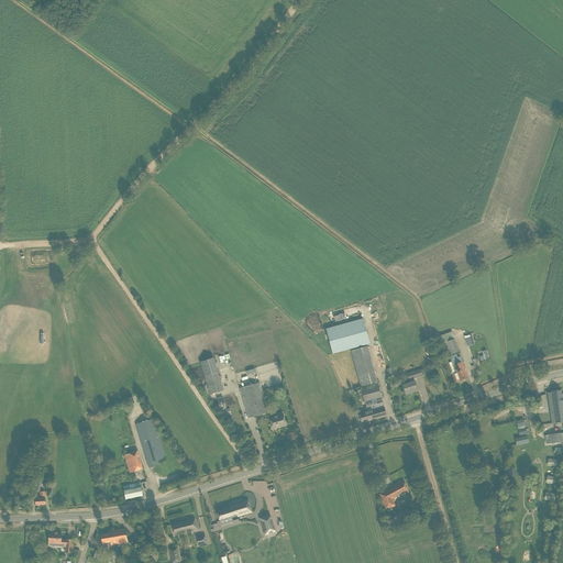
[(370,343),(363,319),(326,329),(332,354),(370,343)]
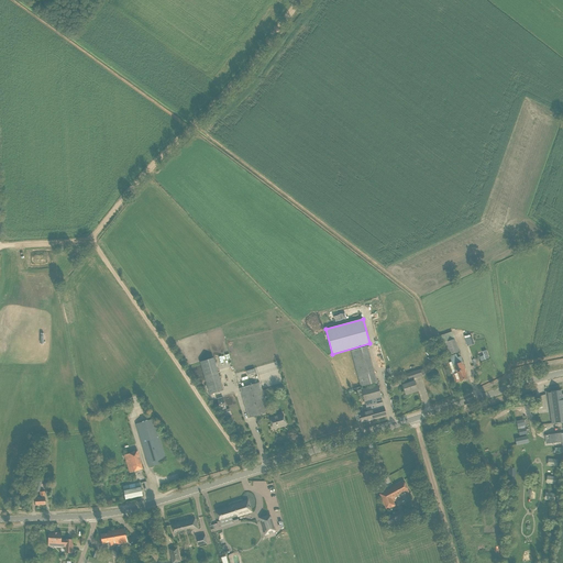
[(246,412),(249,418),(267,412),(266,407),(253,363),(250,363),(239,327),(220,332),(232,375),(235,374),(246,412)]
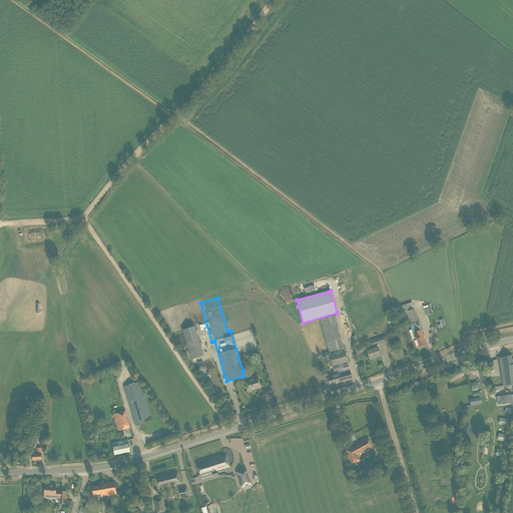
[(432,314),(430,310),(434,309),(433,305),(423,308),(426,316),(432,314)]
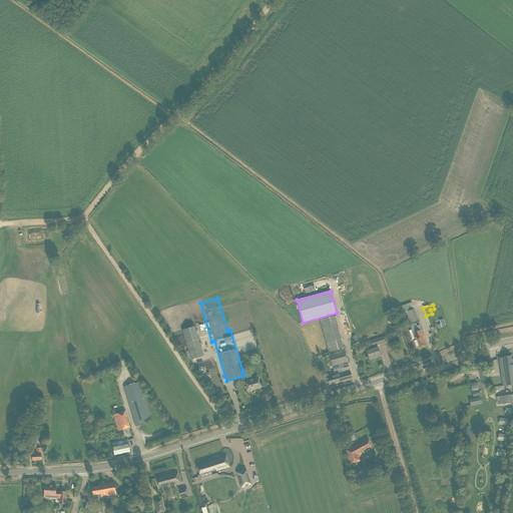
[(418,320),(414,309),(405,312),(408,320),(409,323),(418,320)]
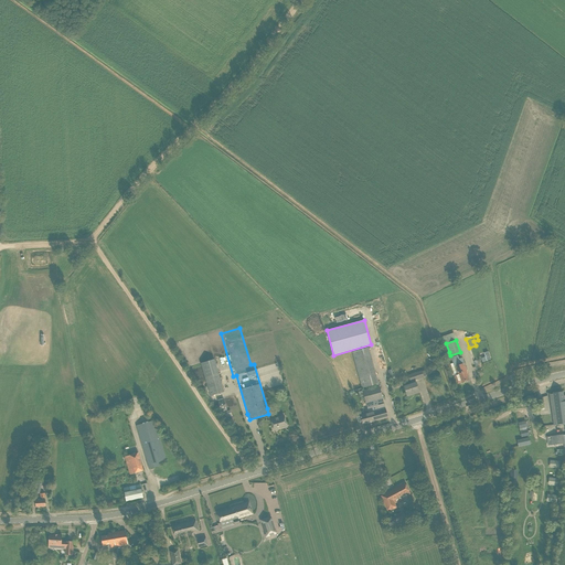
[(352,352),(362,387),(377,383),(368,348),(352,352)]
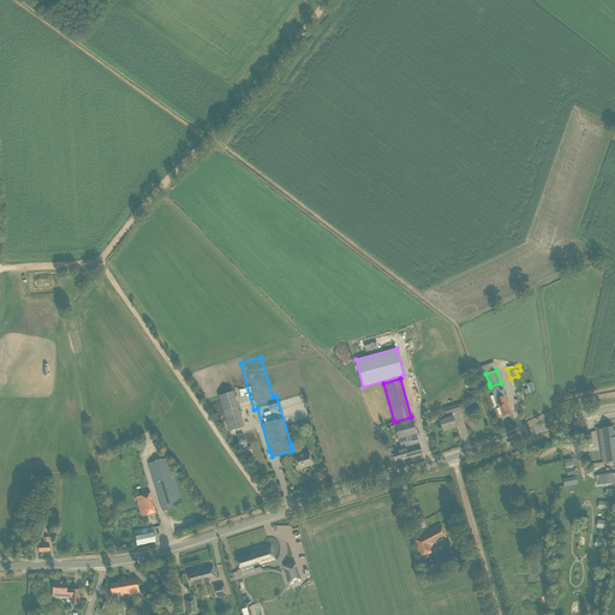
[(496,388),(494,389),(503,417),(511,413),(507,405),(508,404),(503,389),(497,392),(496,388)]
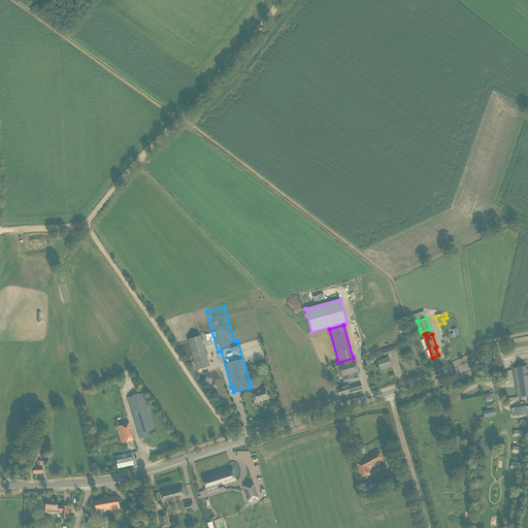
[(432,358),(424,334),(422,335),(423,339),(421,340),(427,359),(431,357),(431,358),(432,358)]
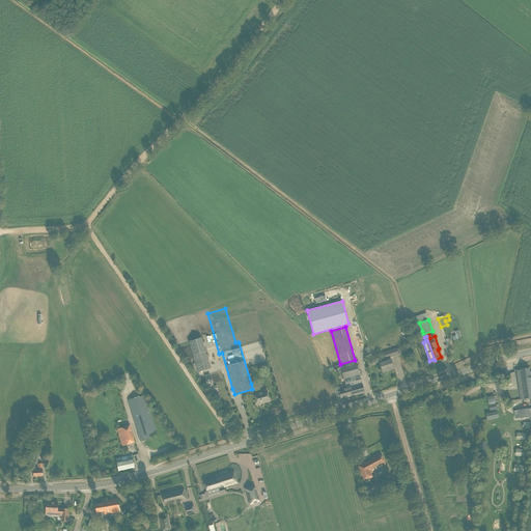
[(211,367),(205,351),(201,337),(188,341),(193,355),(197,372),(211,367)]
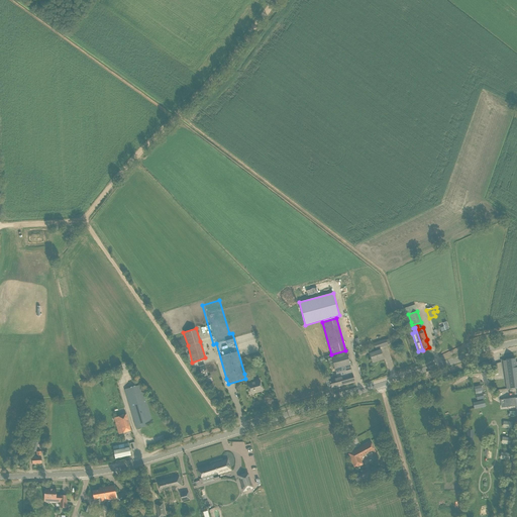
[(373,343),(375,348),(387,344),(385,339),(373,343)]
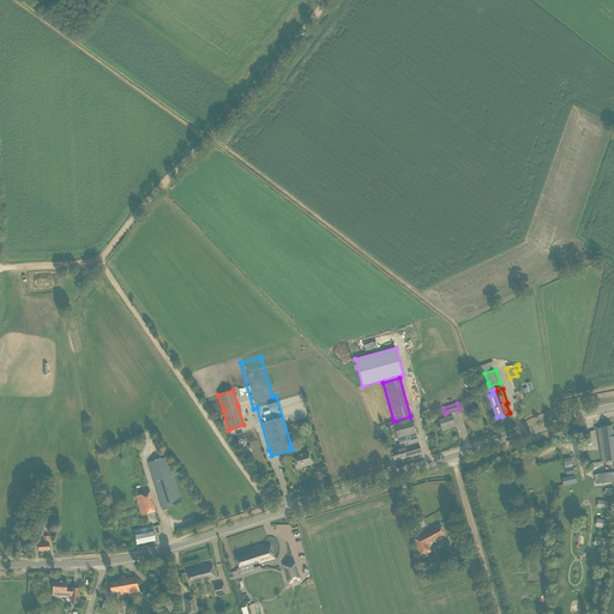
[(439,420),(443,431),(456,426),(452,415),(439,420)]
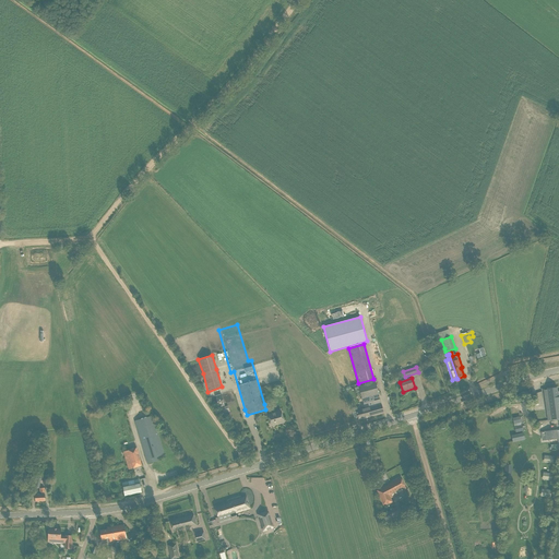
[(358,388),(361,399),(378,394),(375,383),(358,388)]
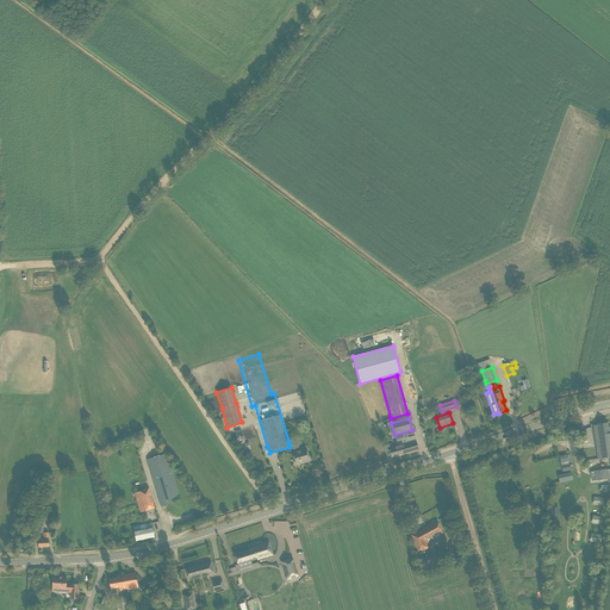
[(602,459),(609,456),(609,427),(608,428),(608,423),(597,424),(602,459)]
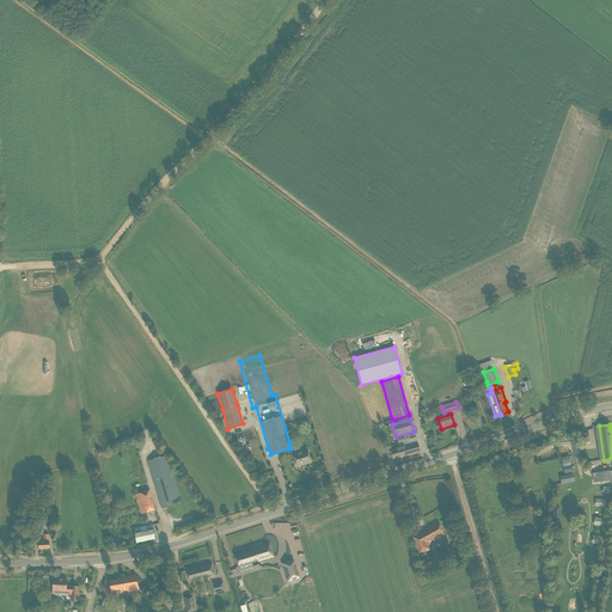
[(242,432),(236,434),(239,446),(245,444),(242,432)]
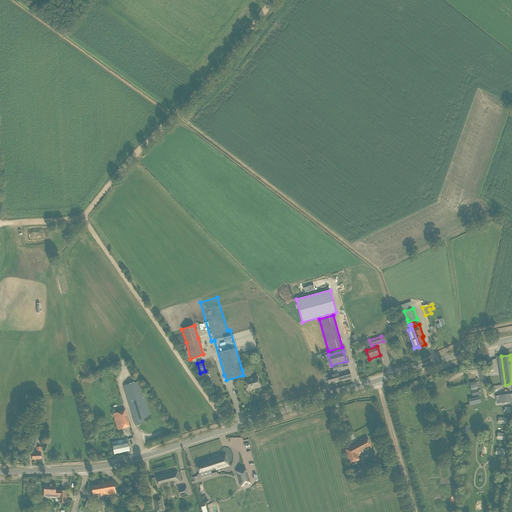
[(326,376),(329,385),(351,379),(347,366),(333,370),(334,374),(326,376)]
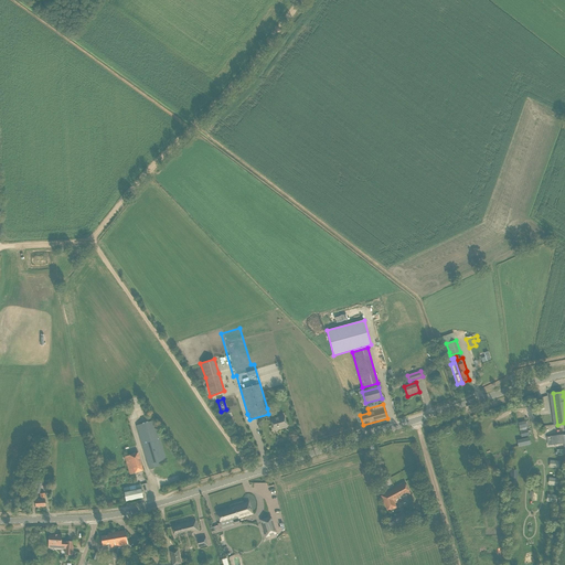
[(270,419),(272,424),(274,432),(287,427),(284,415),(270,419)]
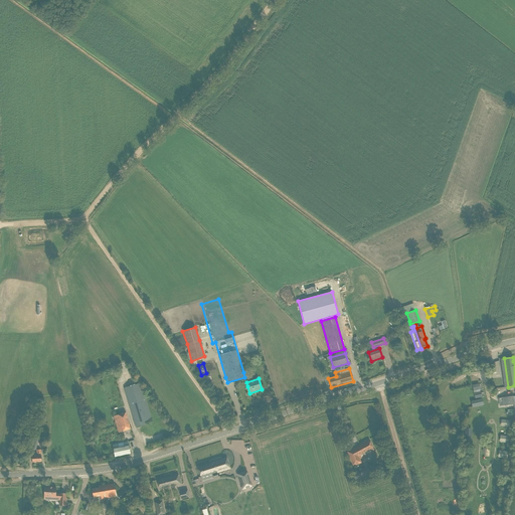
[(124,388),(136,427),(145,424),(144,421),(151,419),(141,383),(124,388)]
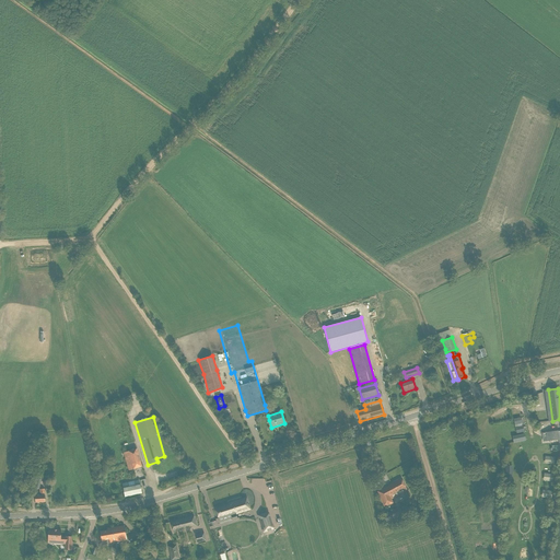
[(559,439),(559,430),(541,433),(543,442),(559,439)]
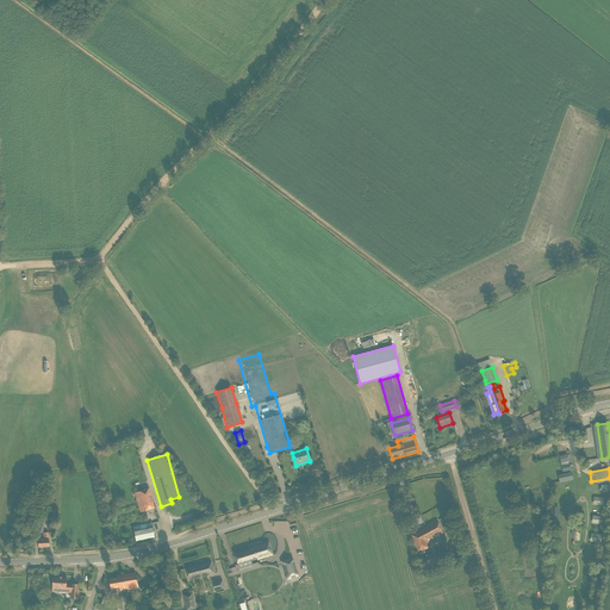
[(570,472),(558,474),(559,481),(572,479),(570,472)]
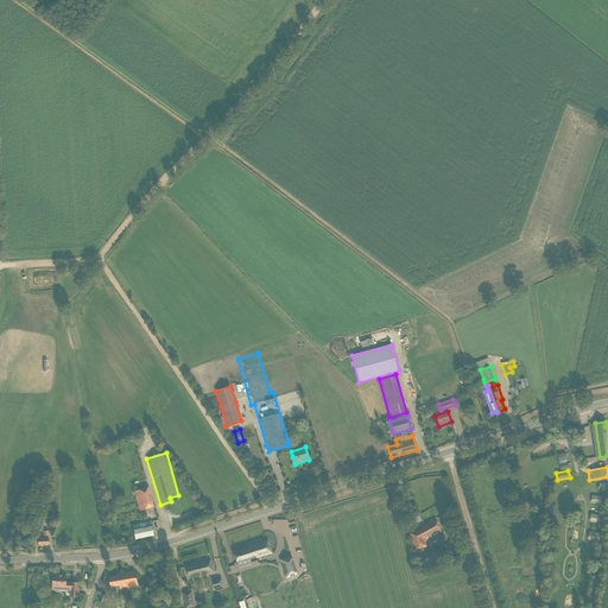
[(134,492),(140,511),(152,507),(153,506),(149,487),(134,492)]
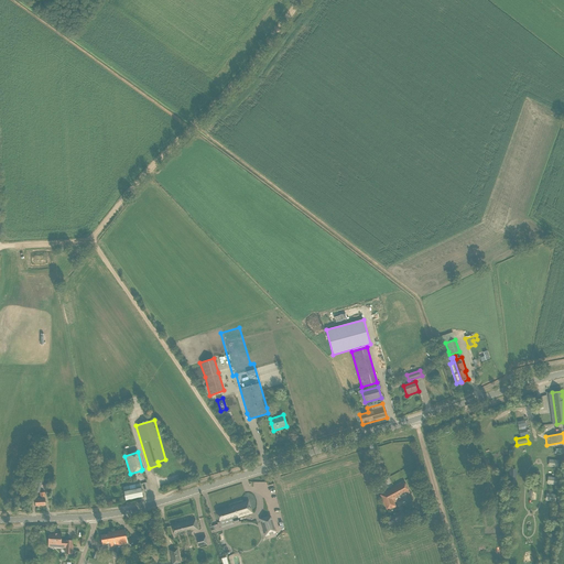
[(380,496),(387,510),(396,507),(393,502),(407,496),(410,494),(404,483),(380,496)]
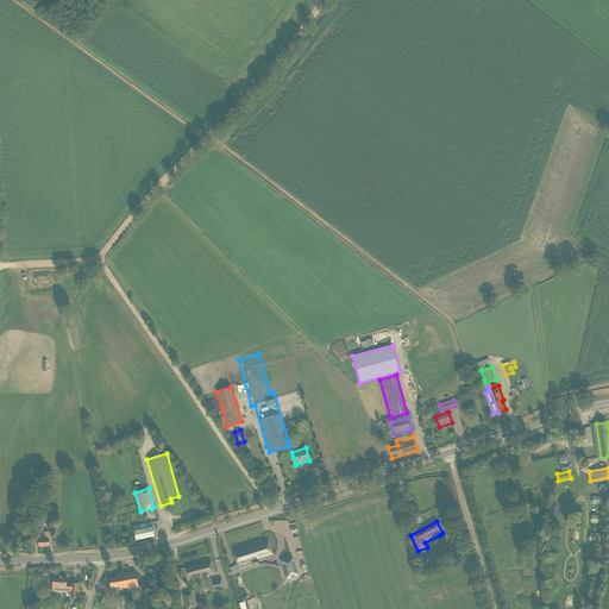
[(133,531),(136,540),(155,537),(151,522),(133,526),(133,531)]
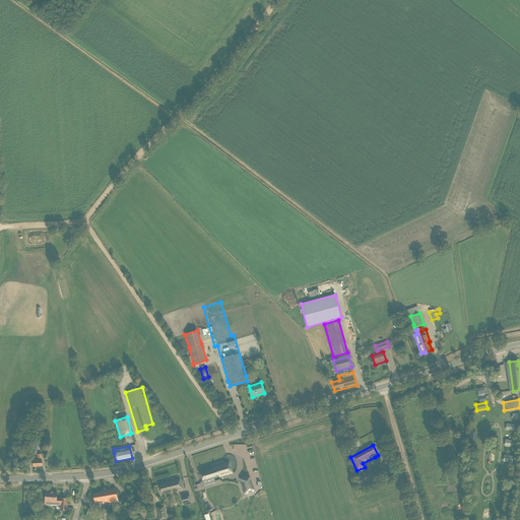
[(38,460),(33,461),(33,466),(42,466),(41,454),(37,454),(38,460)]
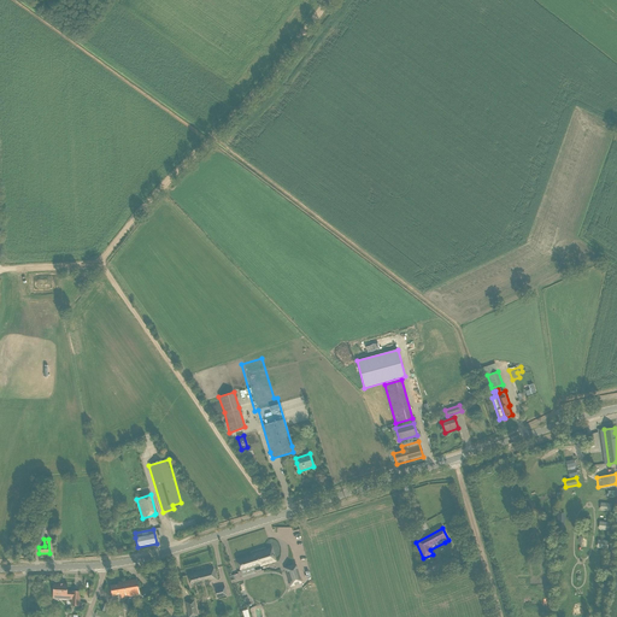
[(259,565),(275,560),(271,548),(259,552),(252,554),(252,556),(236,560),(240,571),(254,568),(256,573),(262,571),(259,565)]
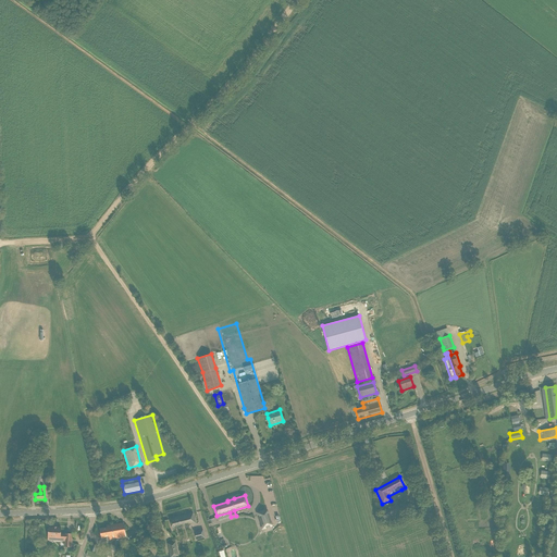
[(381,514),(384,519),(400,509),(397,504),(381,514)]
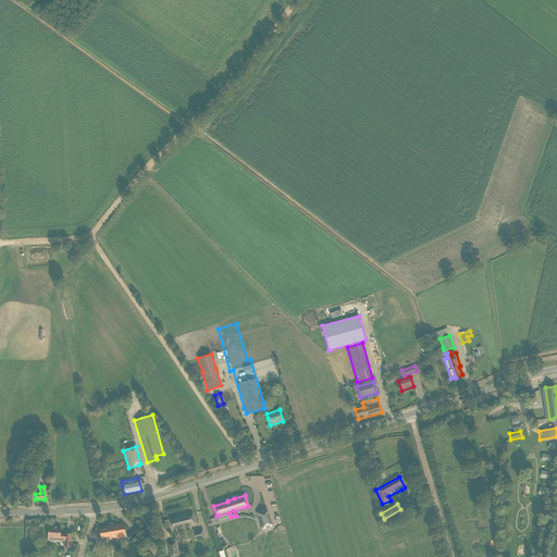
[(271,527),(265,509),(255,511),(257,516),(258,516),(262,529),(271,527)]
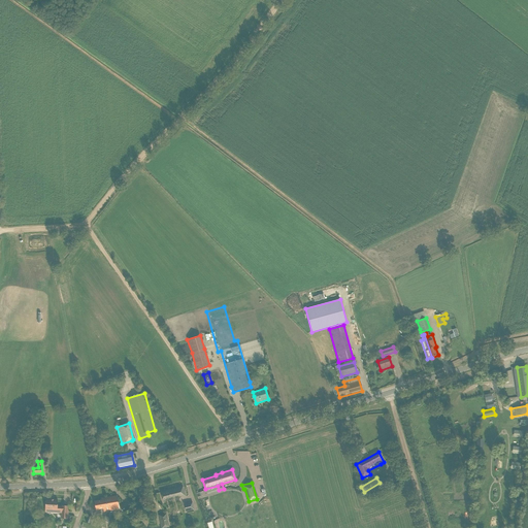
[(160,492),(162,497),(163,501),(187,496),(185,491),(184,491),(183,487),(160,492)]
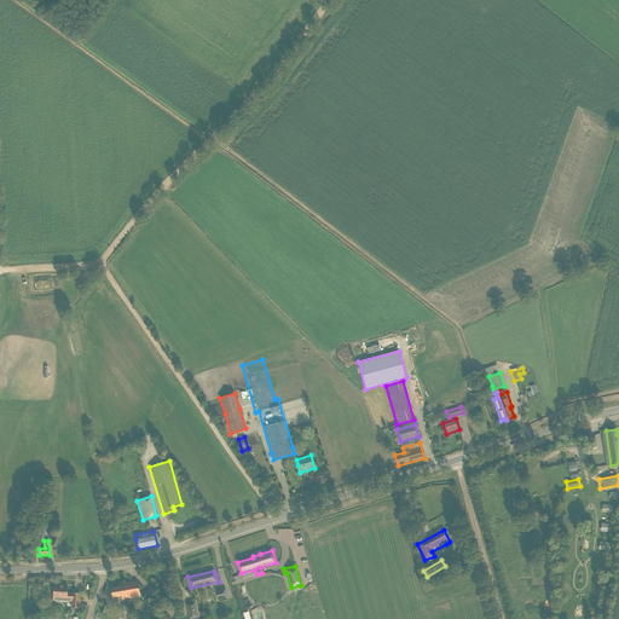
[(137,582),(123,584),(126,600),(139,597),(137,582)]
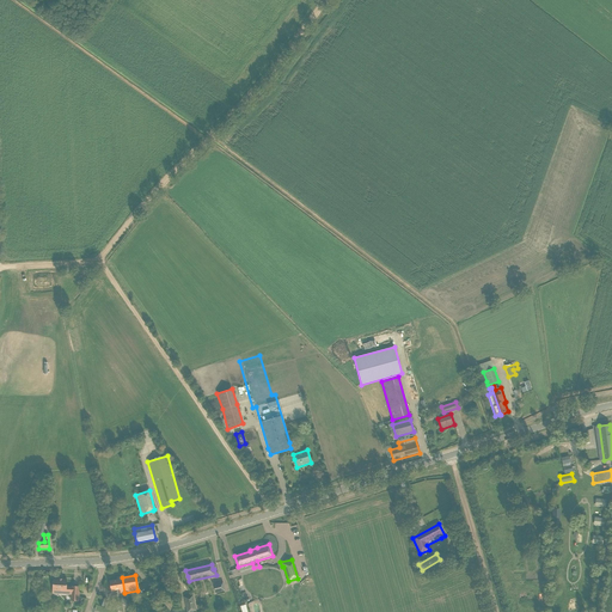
[(124,593),(122,577),(117,577),(117,580),(109,581),(110,591),(120,589),(120,593),(124,593)]
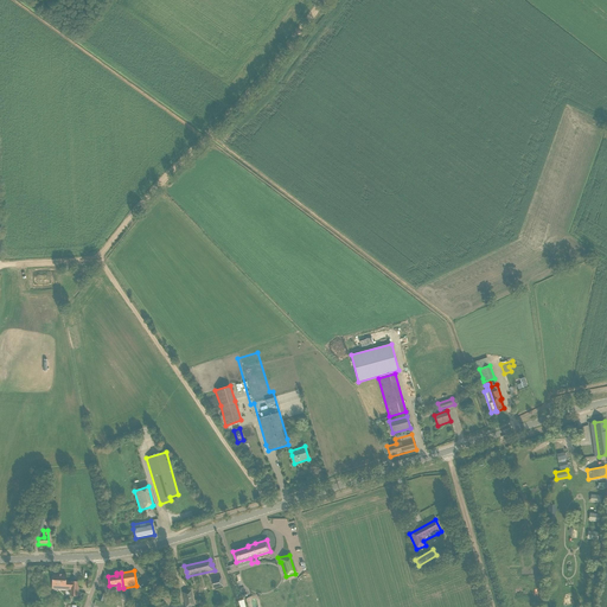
[(52,586),(59,586),(59,589),(65,589),(65,587),(71,588),(70,596),(78,596),(78,587),(77,587),(78,582),(71,581),(71,582),(66,582),(66,575),(62,575),(62,574),(58,574),(58,575),(52,575),(52,576),(51,577),(52,579),(52,586)]
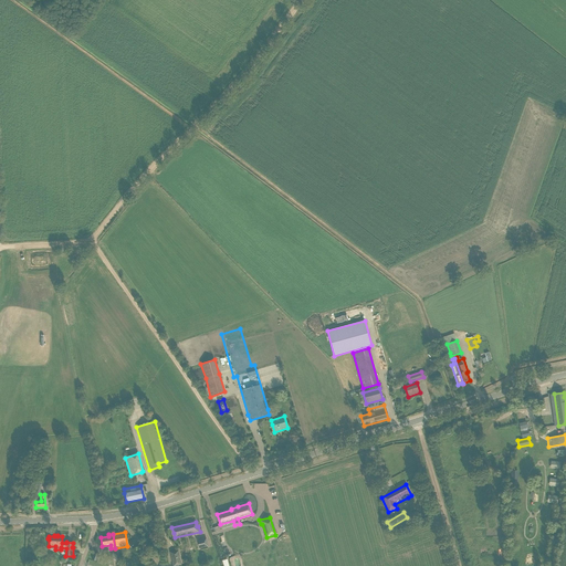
[(197,540),(199,548),(208,546),(206,537),(197,540)]
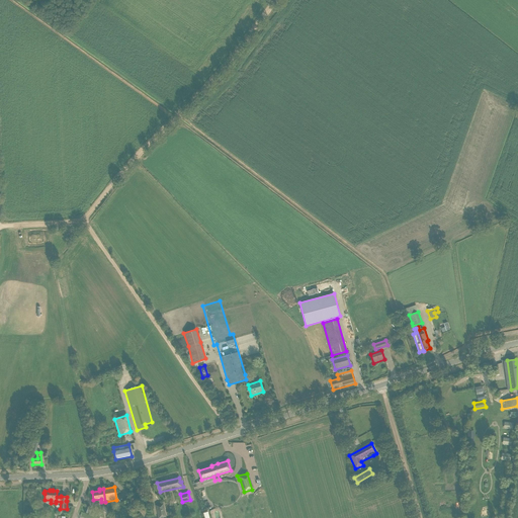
[(156,505),(158,517),(166,516),(163,504),(156,505)]
